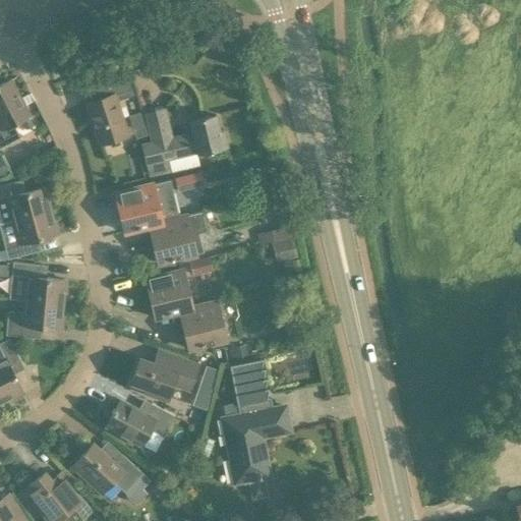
[(85,87),(90,102),(84,103),(98,145),(127,135),(116,102),(133,96),(126,73),(85,87)]
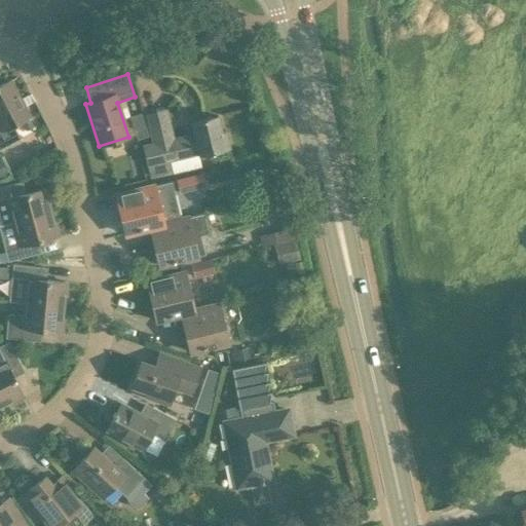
[(0,149),(20,139),(12,124),(28,116),(9,81),(0,85),(0,149)]
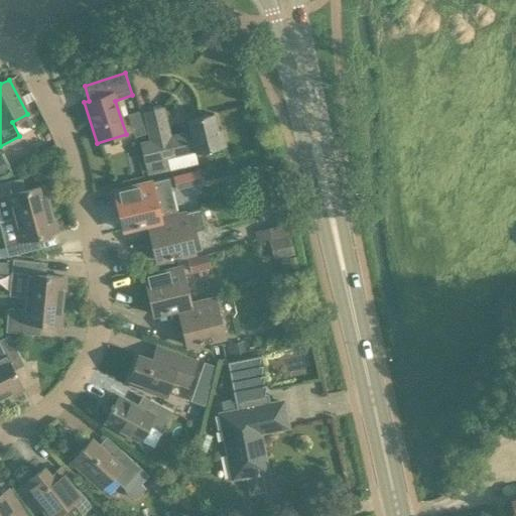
[(138,111),(127,114),(134,136),(145,133),(138,111)]
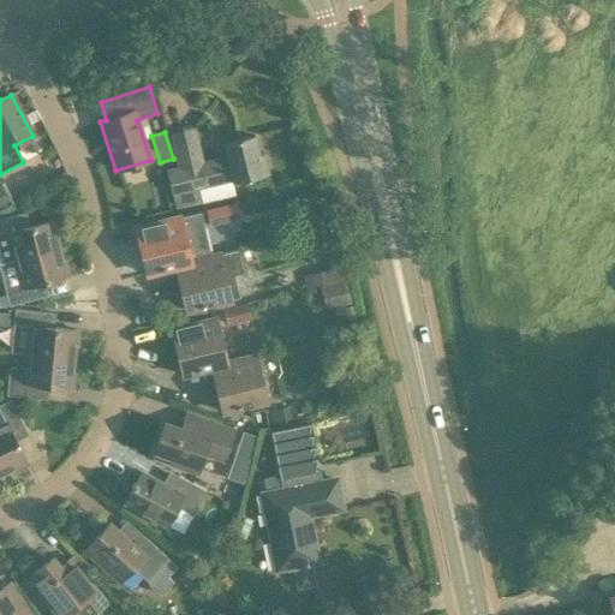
[(198,190),(232,181),(232,183),(268,174),(263,154),(258,155),(254,135),(222,142),(225,155),(166,169),(173,201),(175,209),(201,203),(198,190)]
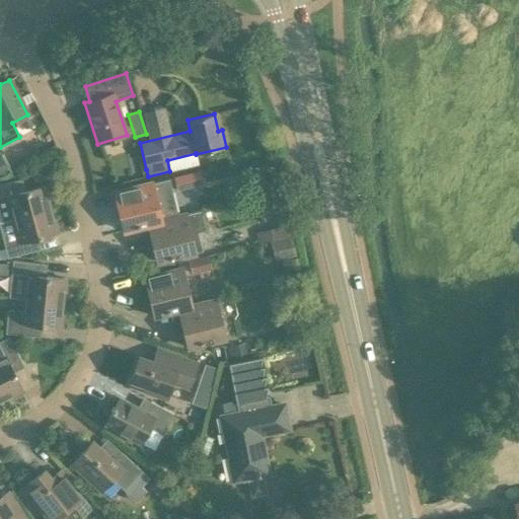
[(267,153),(249,156),(252,167),(269,163),(267,153)]
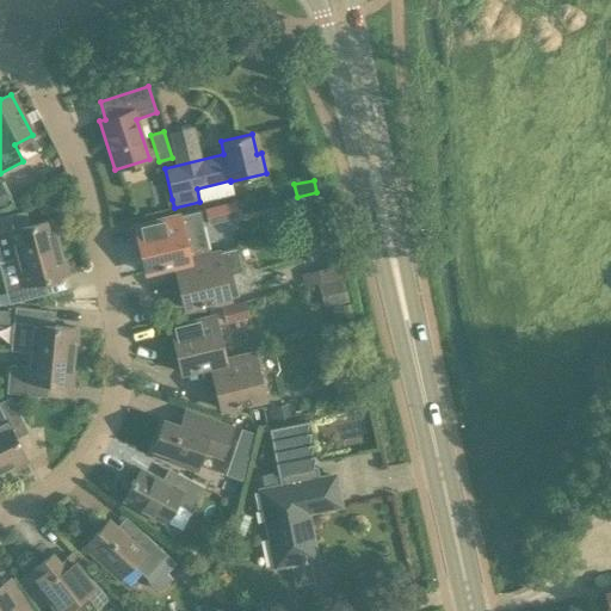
[(234,202),(205,209),(209,223),(238,216),(234,202)]
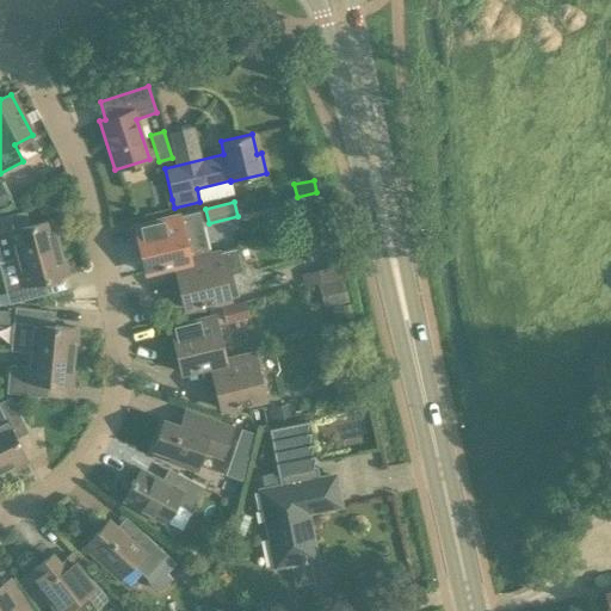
[(179,211),(131,223),(143,272),(172,265),(220,253),(218,252),(218,250),(208,252),(198,211),(180,215),(179,211)]
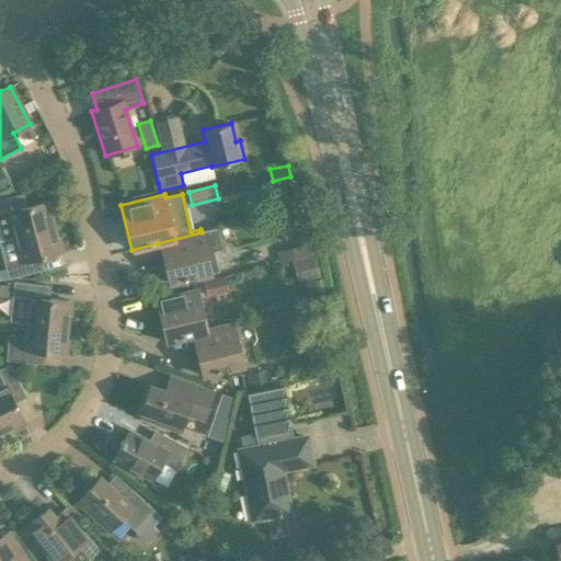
[(0,199),(0,240),(56,226),(48,201),(18,208),(14,196),(0,199)]
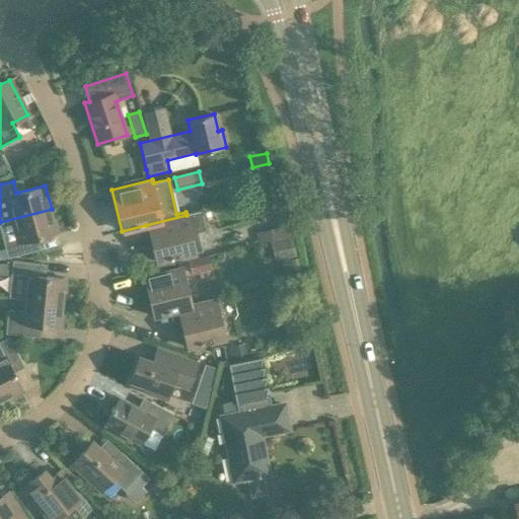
[(279,227),(255,233),(257,242),(291,234),(295,233),(285,192),(272,195),(279,227)]
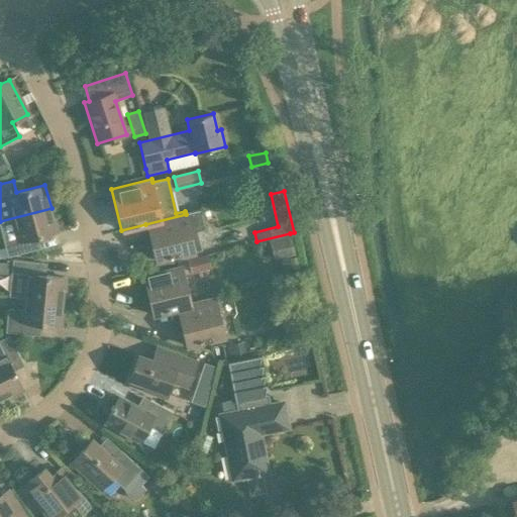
[(52,208),(0,221),(0,230),(7,257),(31,250),(28,239),(58,231),(52,208)]
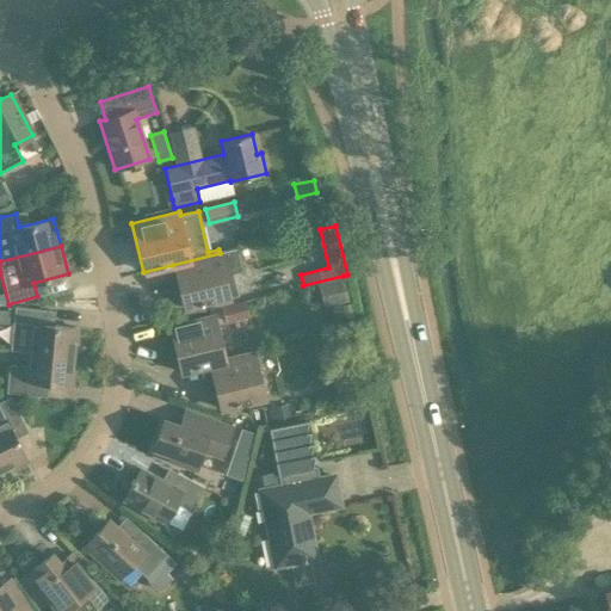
[(220,253),(172,265),(183,308),(236,295),(232,273),(241,271),(236,248),(218,252),(220,253)]
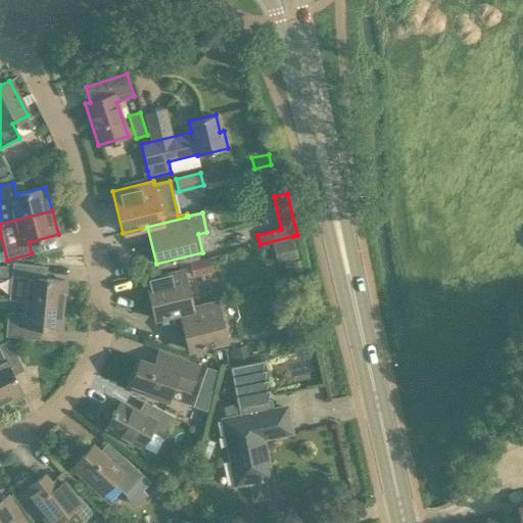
[(209,257),(190,263),(193,276),(212,272),(209,257)]
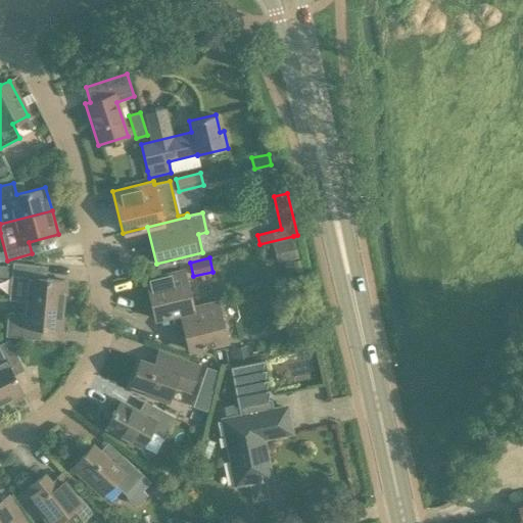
[(299,278),(295,263),(284,266),(287,281),(299,278)]
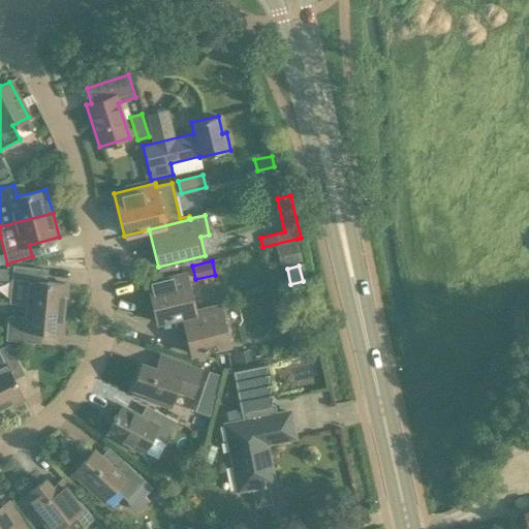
[(11,279),(8,303),(24,305),(64,309),(67,284),(45,282),(36,281),(38,269),(12,267),(11,279)]
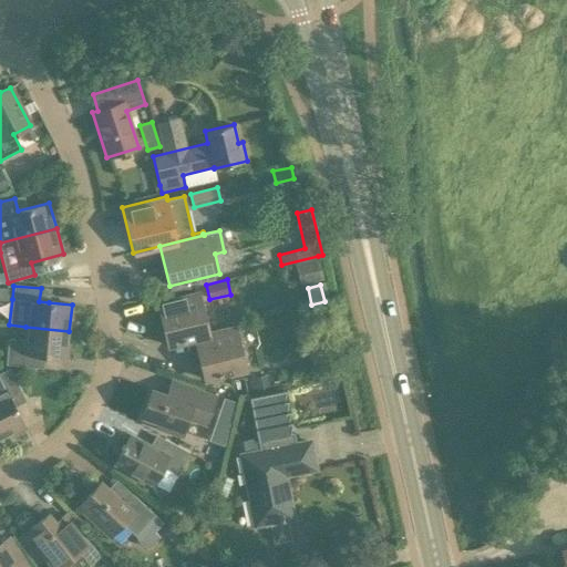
[(158,302),(153,303),(157,323),(164,329),(168,346),(189,340),(207,337),(207,333),(197,294),(158,302)]
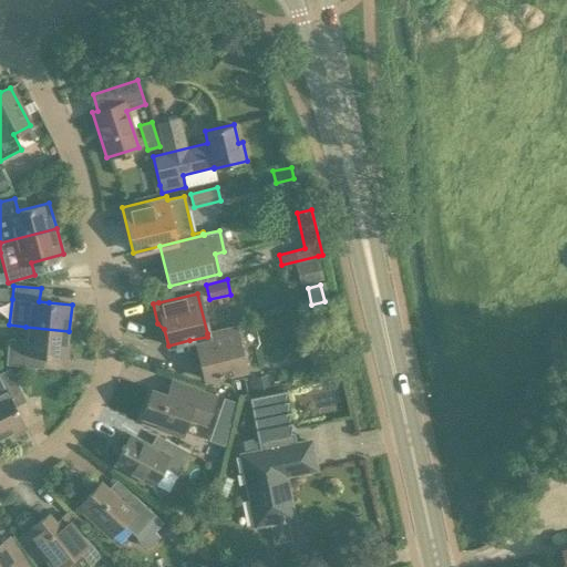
[(69,331),(26,327),(24,340),(8,338),(6,363),(7,366),(32,368),(34,354),(66,358),(69,331)]
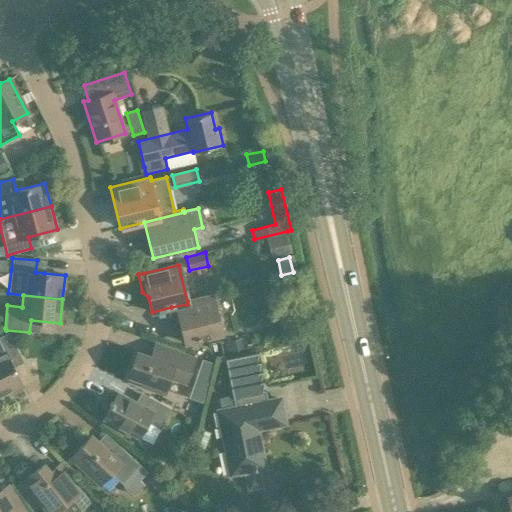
[(187,304),(171,307),(171,308),(175,325),(181,328),(185,343),(220,334),(211,296),(187,301),(187,304)]
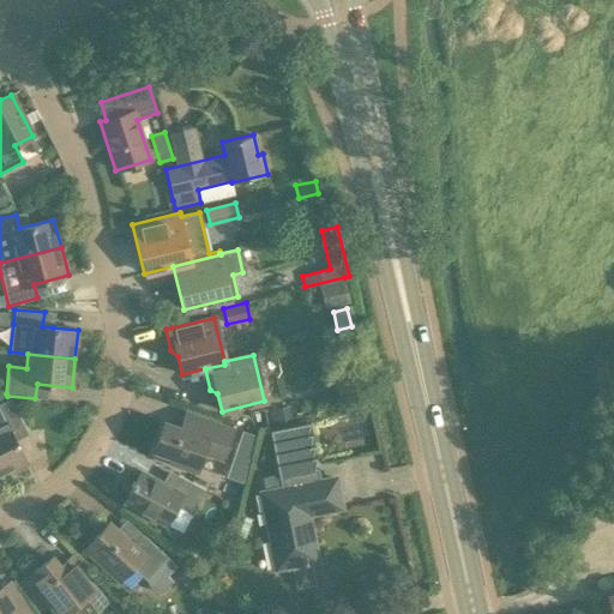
[(0,476),(26,464),(10,432),(23,426),(10,399),(0,403),(0,476)]
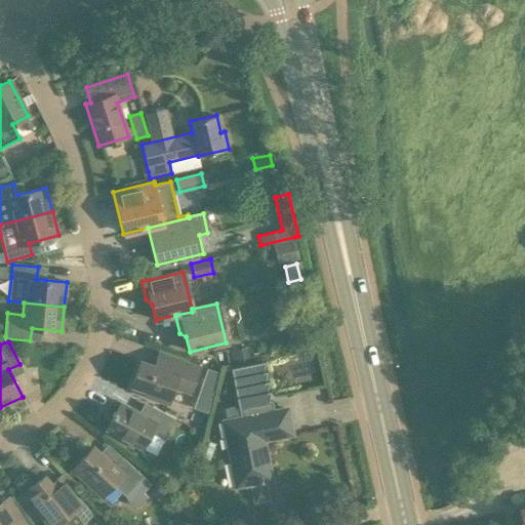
[(246,348),(230,351),(232,363),(249,360),(246,348)]
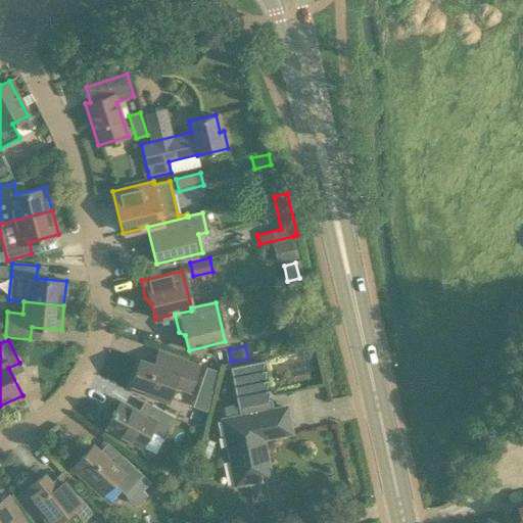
[(188,391),(197,366),(157,351),(153,364),(140,360),(131,384),(146,390),(144,393),(167,401),(172,385),(188,391)]
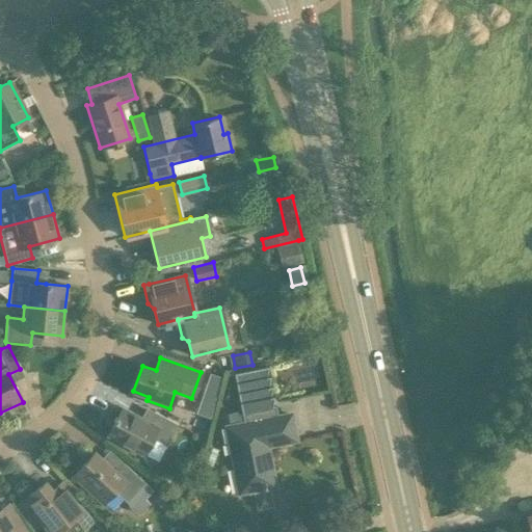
[(267,446),(295,440),(291,415),(278,417),(276,406),(272,407),(274,396),(270,397),(272,387),(268,387),(270,376),(267,377),(268,367),(234,373),(243,422),(264,418),(264,420),(262,421),(262,420),(227,427),(227,428),(229,428),(232,443),(230,443),(236,477),(241,476),(244,490),(239,491),(239,493),(254,490),(255,494),(254,494),(258,510),(273,506),(270,490),(269,487),(275,486),(269,459),(266,459),(264,450),(268,449),(267,446)]
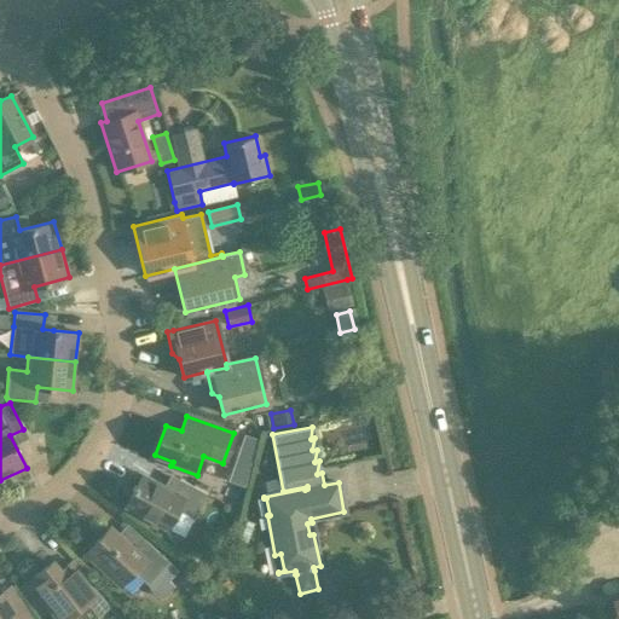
[(194,519),(200,507),(207,495),(179,481),(173,492),(142,475),(125,507),(166,530),(177,510),(194,519)]
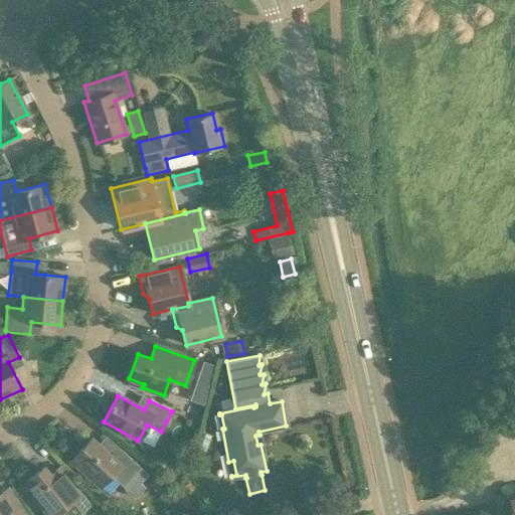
[(232,397),(219,399),(221,408),(233,406),(232,397)]
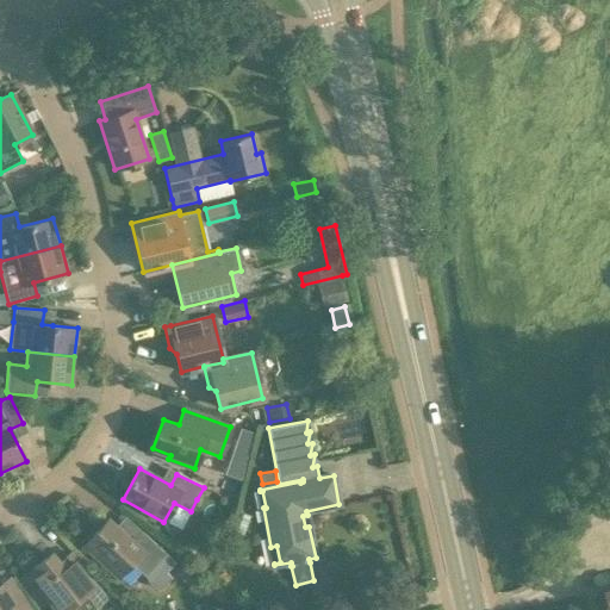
[(107,518),(78,551),(82,554),(87,549),(117,578),(131,562),(147,576),(148,582),(155,587),(160,589),(172,577),(166,572),(174,562),(143,534),(135,543),(116,526),(107,518)]
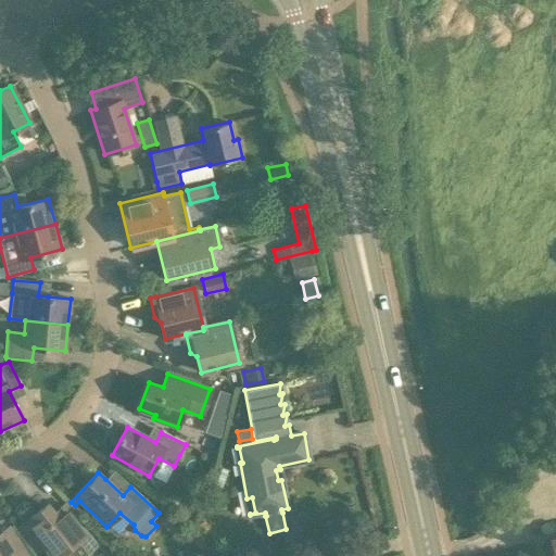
[(48,504),(16,529),(21,534),(28,528),(50,555),(72,555),(73,555),(80,555),(96,545),(74,517),(64,525),(48,504)]
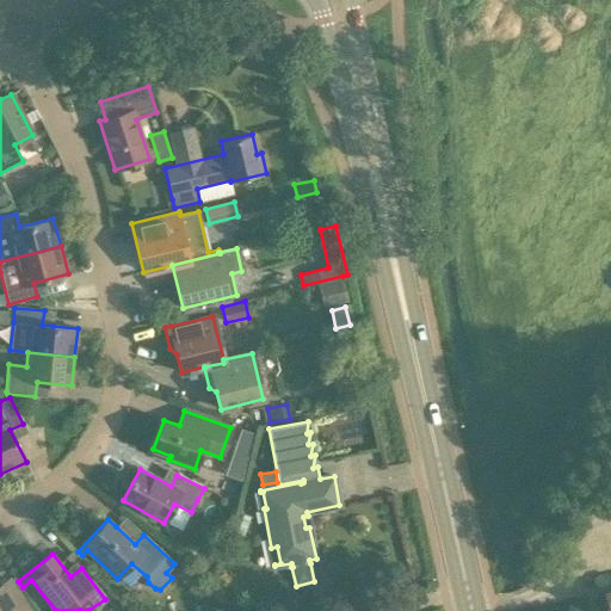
[(184,562),(176,573),(192,585),(201,574),(184,562)]
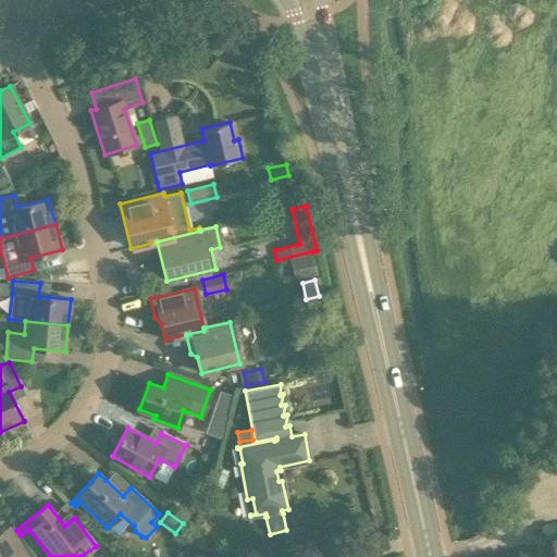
[(0,556),(26,556),(17,543),(5,552),(0,542),(0,556)]
